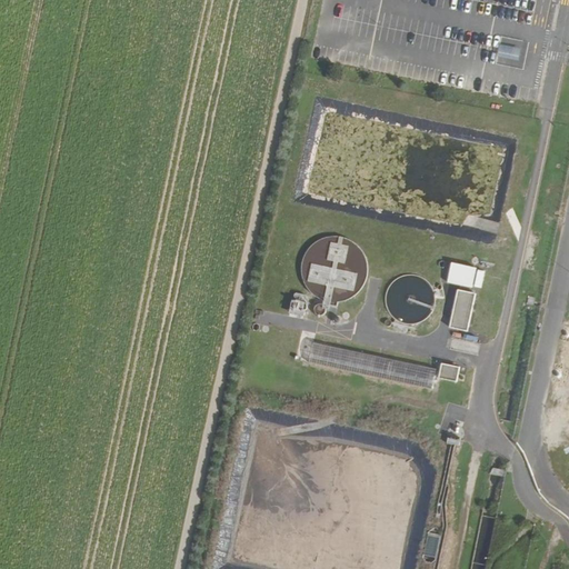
[(499,43),(495,63),(515,67),(519,47),(499,43)]
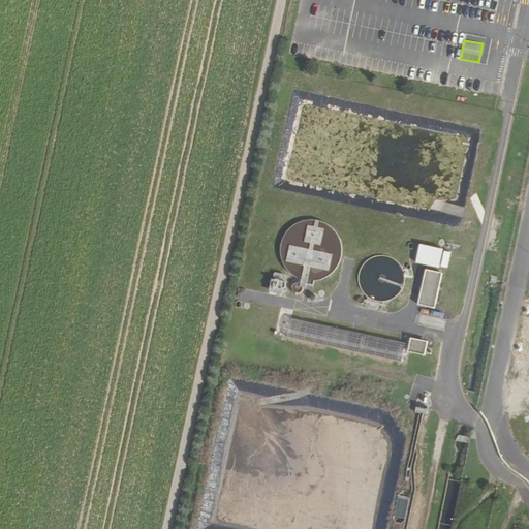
[(417,243),(414,262),(439,266),(442,246),(417,243)]
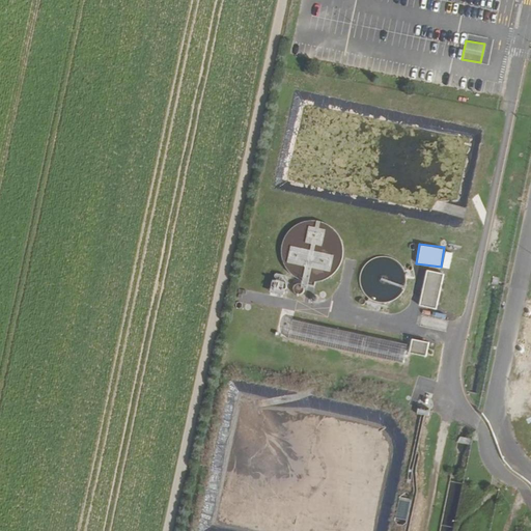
[(420,306),(438,308),(442,272),(424,270),(420,306)]
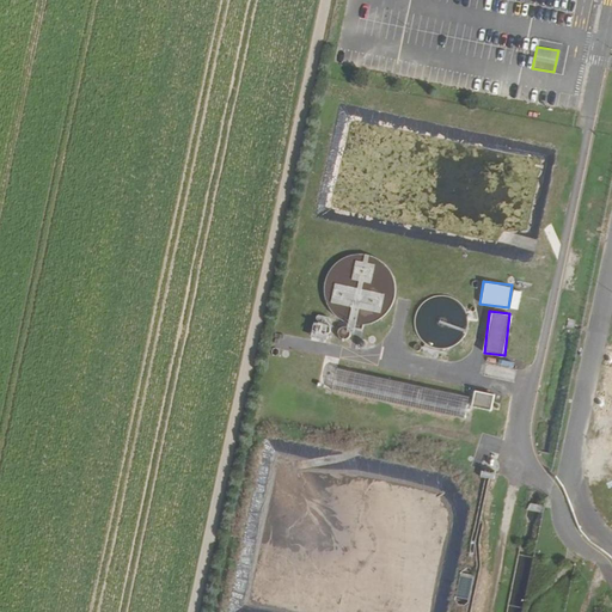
[(311,322),(311,337),(328,337),(329,323),(311,322)]
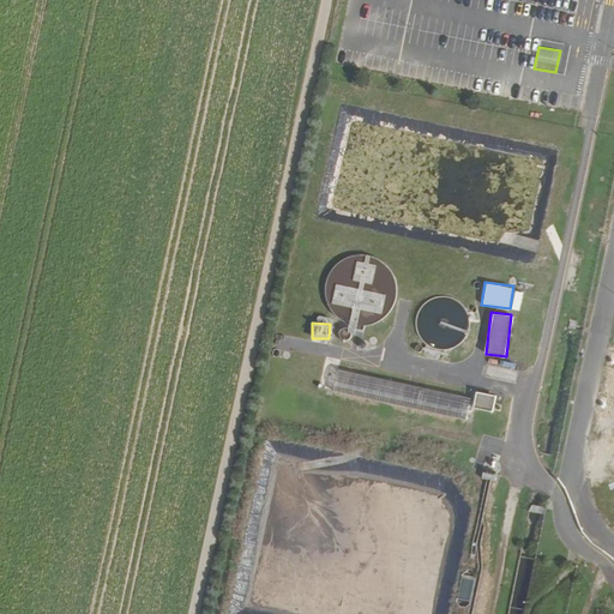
[(465,417),(469,395),(337,372),(333,391),(444,410),(443,414),(465,417)]
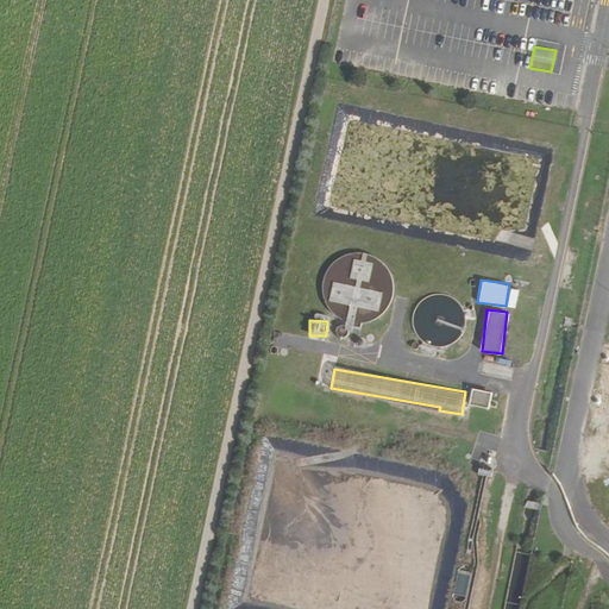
[(489,407),(490,390),(470,389),(469,406),(489,407)]
